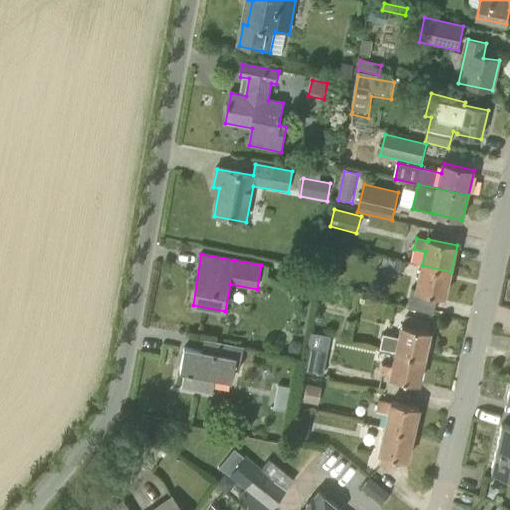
[(407,264),(398,262),(396,271),(405,273),(407,264)]
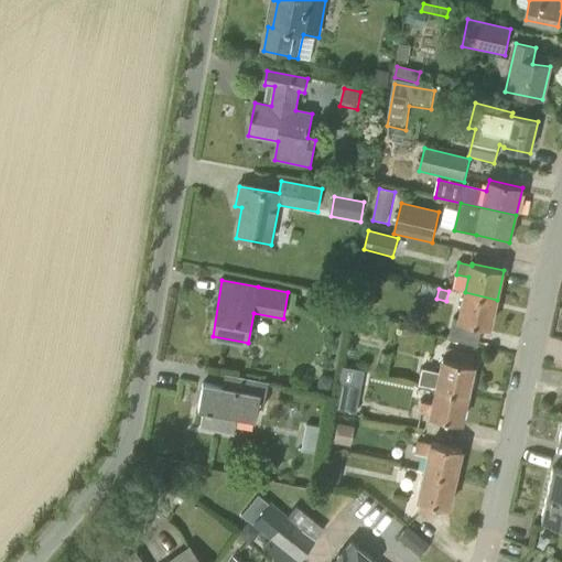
[(478,347),(483,327),(492,328),(497,300),(465,292),(460,320),(454,319),(449,341),(478,347)]
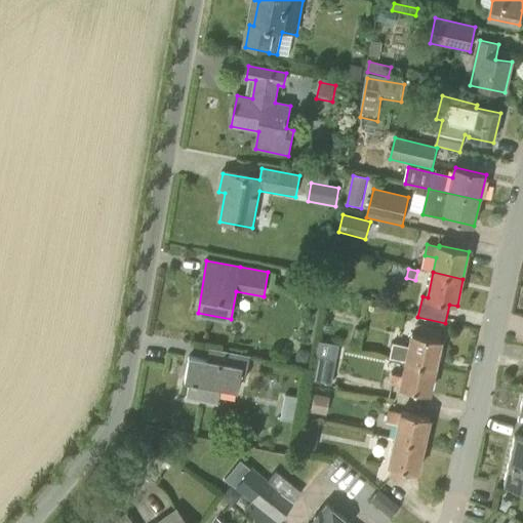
[(443,340),(442,340),(444,331),(417,325),(415,334),(412,333),(409,347),(394,344),(391,359),(406,362),(406,361),(437,368),(443,340)]
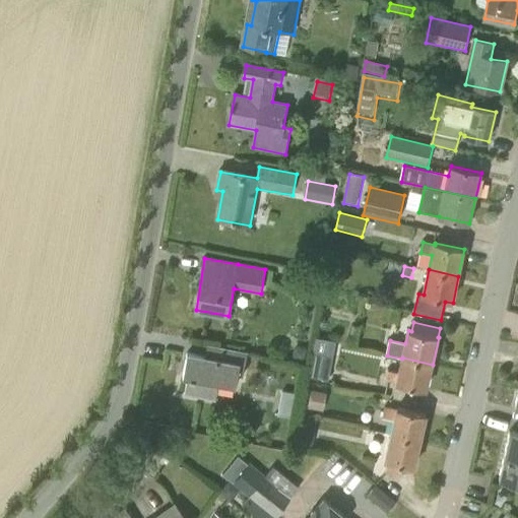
[(302,348),(295,353),(294,360),(306,362),(308,349),(302,348)]
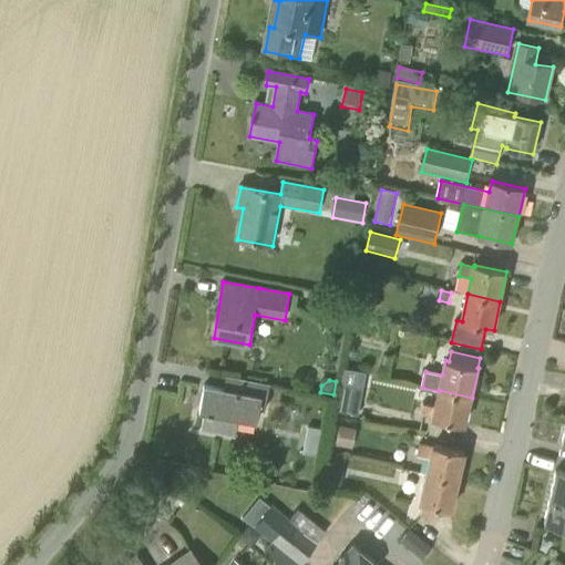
[(240,393),(205,387),(201,411),(206,412),(202,430),(236,437),(240,418),(258,421),(260,407),(265,408),(269,386),(243,381),(240,393)]
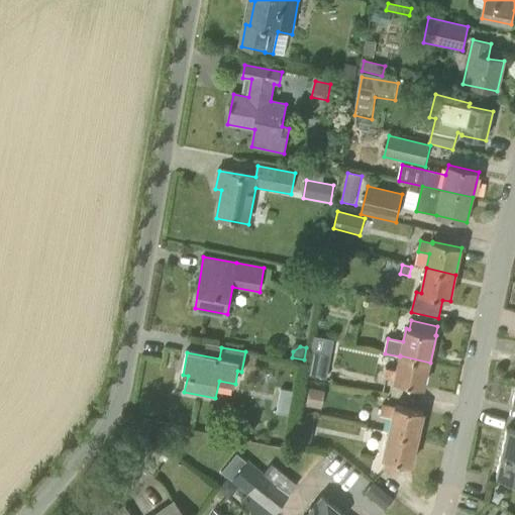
[(327,380),(331,355),(312,352),(308,376),(327,380)]
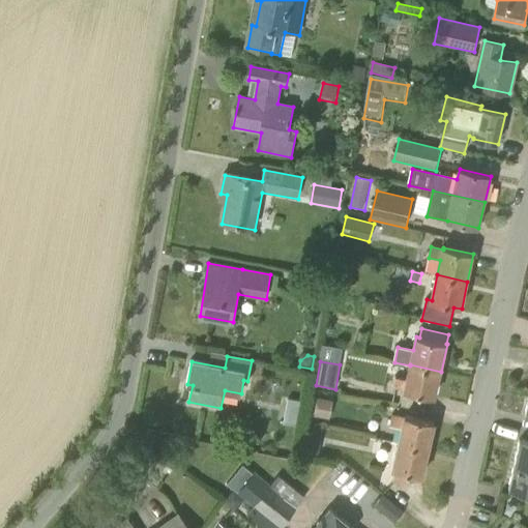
[(435,399),(441,372),(410,364),(410,365),(407,379),(396,377),(393,388),(405,390),(404,392),(435,399)]
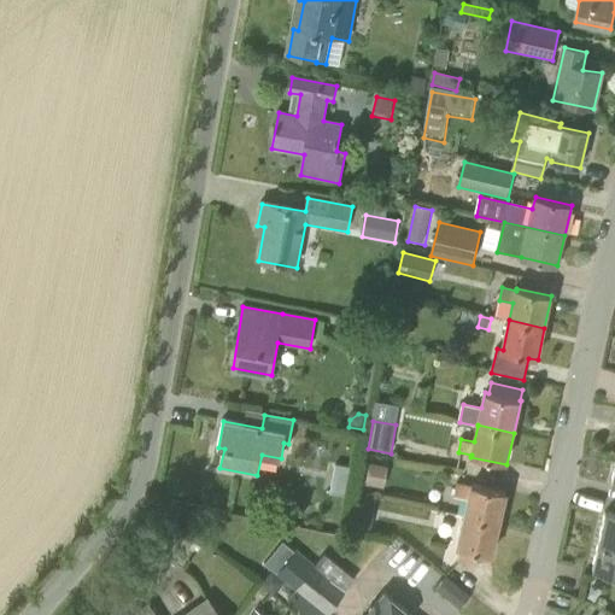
[(381,488),(385,468),(370,464),(367,486),(381,488)]
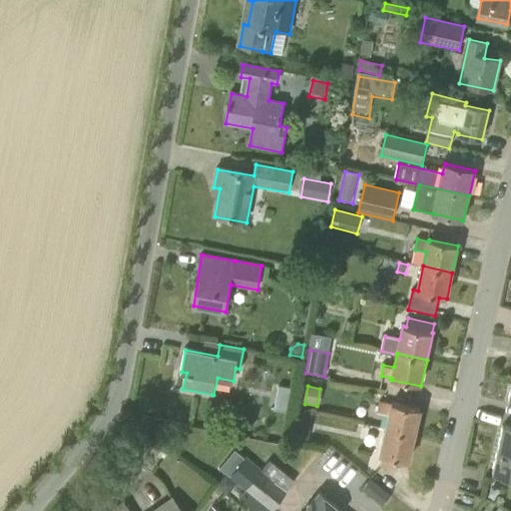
[(292,392),(279,390),(275,414),(288,416),(292,392)]
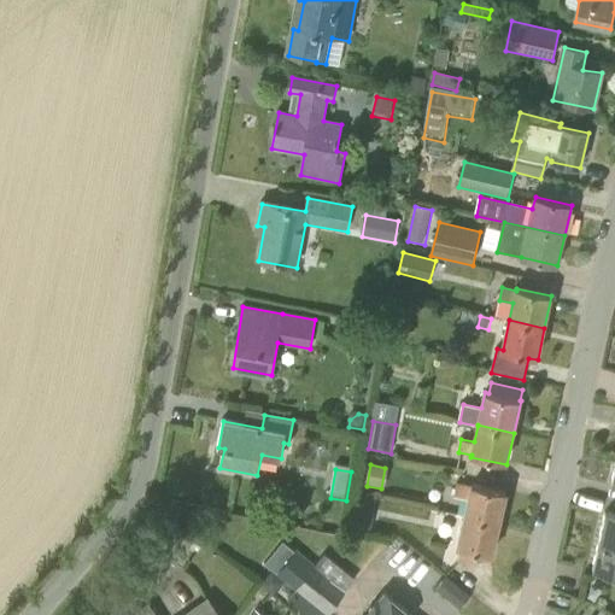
[(466,516),(501,525),(507,492),(473,485),(472,487),(457,485),(455,497),(469,501),(466,516)]
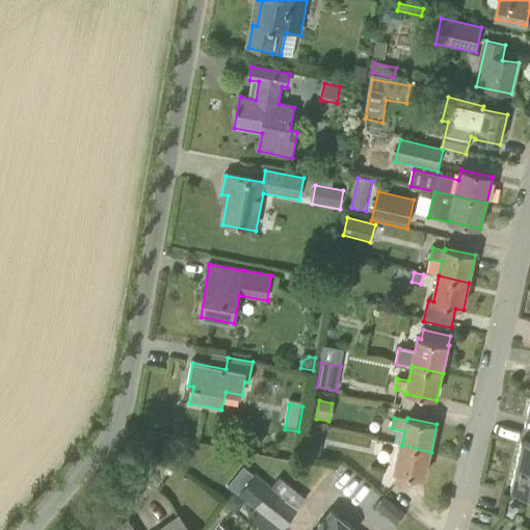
[(325,434),(309,431),(303,457),(320,460),(325,434)]
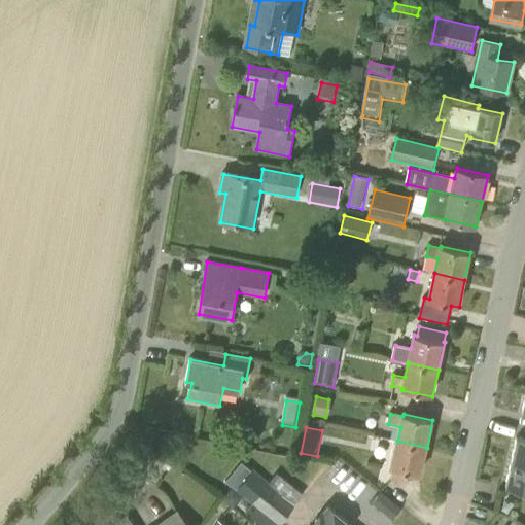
[(517,439),(512,462),(524,465),(524,440),(517,438),(517,439)]
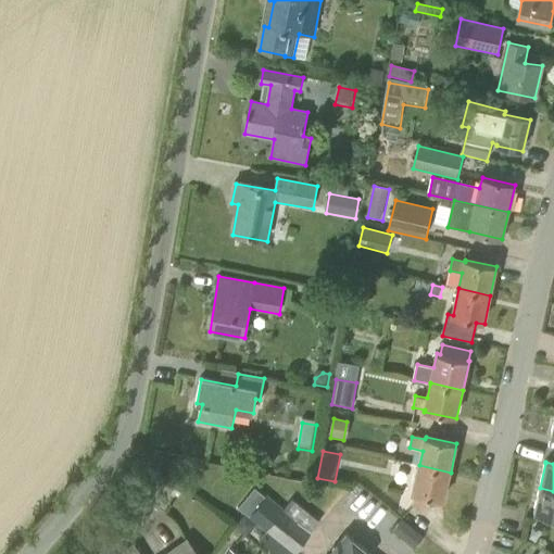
[(444,501),(451,473),(419,465),(413,494),(416,495),(414,506),(428,510),(430,498),(444,501)]
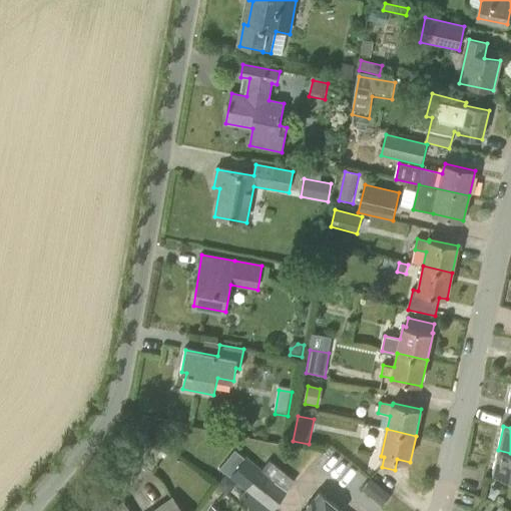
[(139,466),(157,443),(147,436),(130,458),(139,466)]
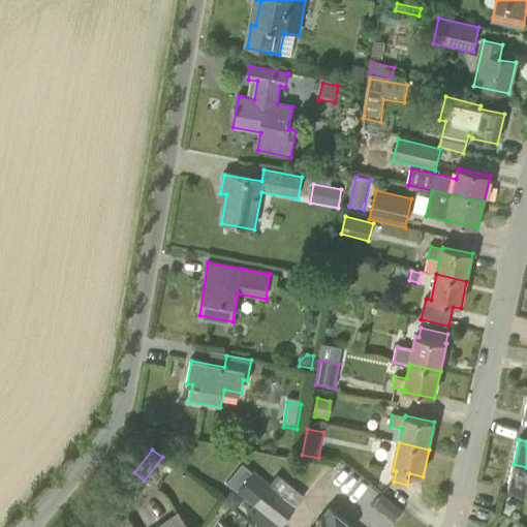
[(526,467),(514,464),(508,489),(526,493),(526,467)]
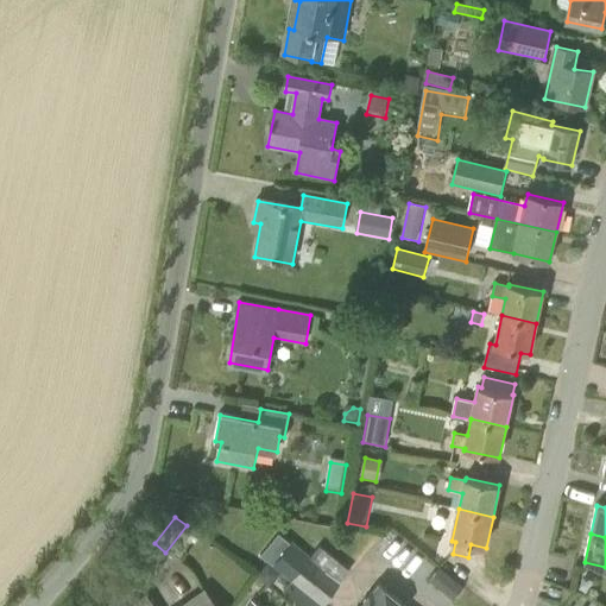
[(326,605),(352,573),(321,547),(311,559),(292,543),(272,568),(292,584),(284,594),(298,605),(326,605)]
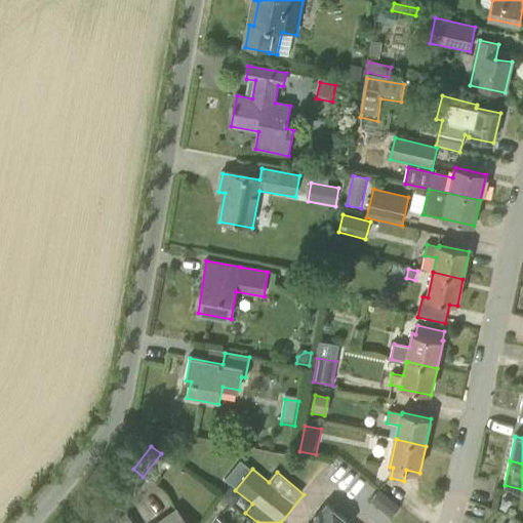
[(402,509),(381,493),(371,506),(392,521),(402,509)]
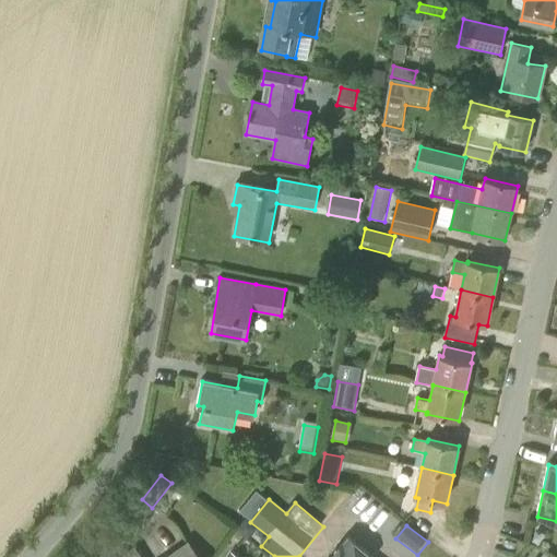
[(371,556),(348,537),(333,556),(371,556)]
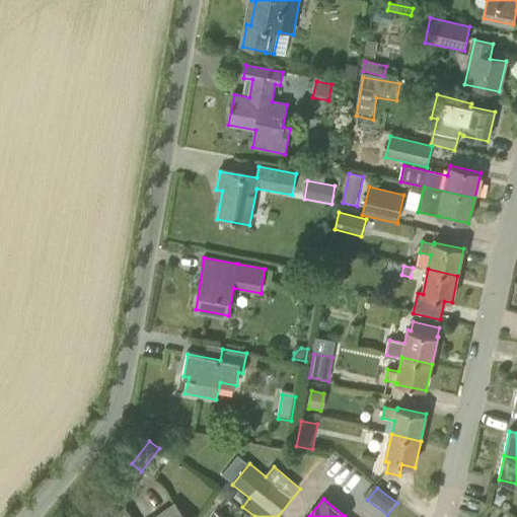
[(183,516),(175,505),(158,516),(130,516),(125,509),(114,516),(183,516)]
